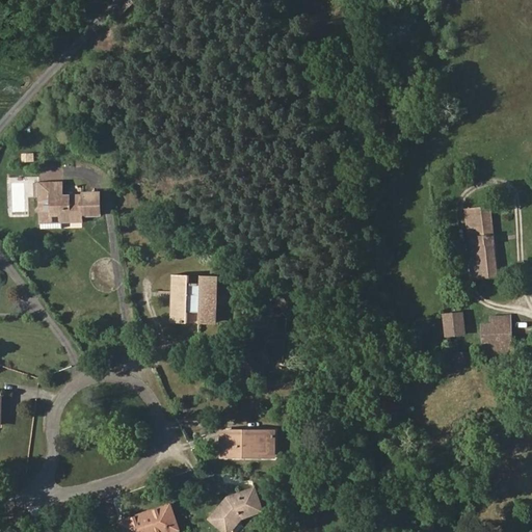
[(45,174),(65,175),(65,165),(45,164),(45,174)]
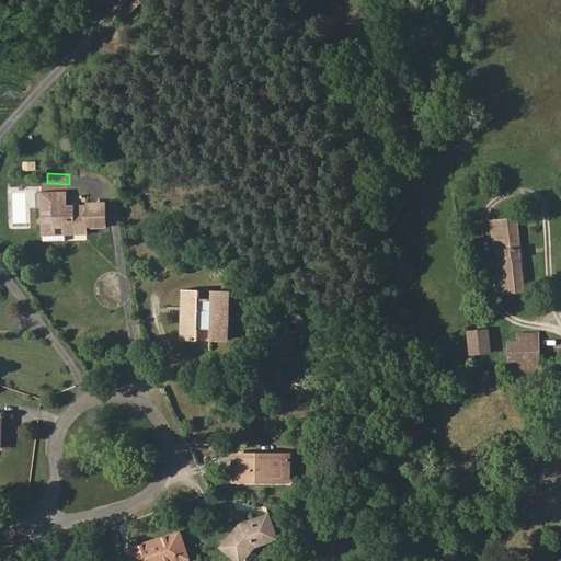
[(92,227),(104,227),(104,203),(86,203),(86,208),(66,208),(54,209),(54,194),(36,194),(36,209),(42,209),(42,218),(38,222),(43,226),(43,236),(65,236),(65,231),(87,230),(90,226),(92,227)]
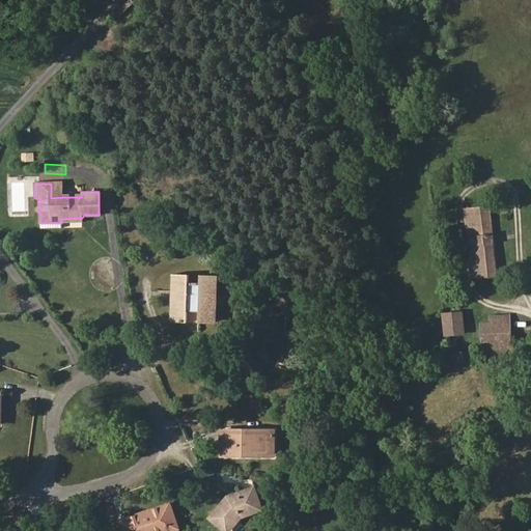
[(62,197),(62,184),(51,184),(51,198),(62,197)]
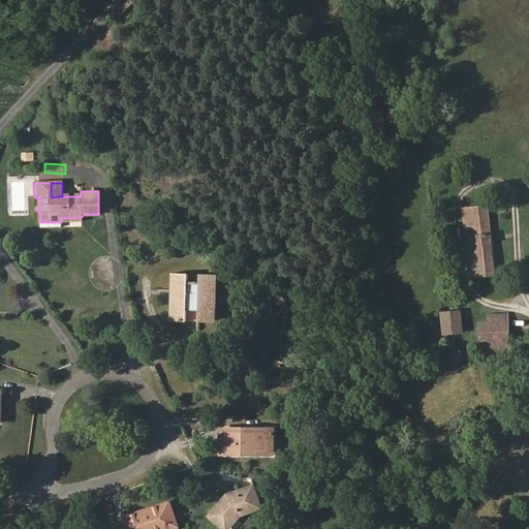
[(470,277),(496,275),(488,205),(463,208),(466,232),(473,231),(476,260),(469,261),(470,277)]
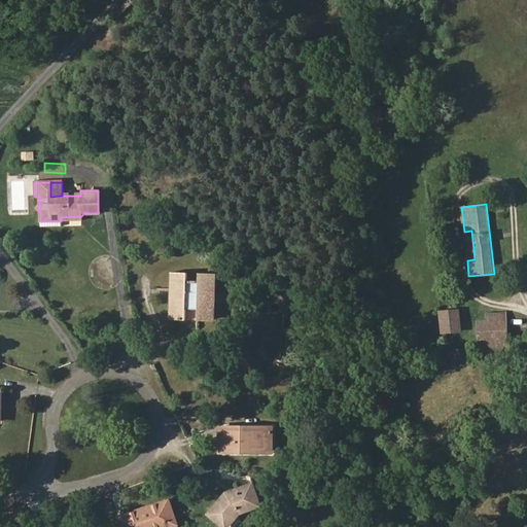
[(199,319),(214,319),(214,275),(200,274),(200,281),(187,281),(187,274),(172,273),(170,318),(186,318),(186,310),(199,310),(199,319)]
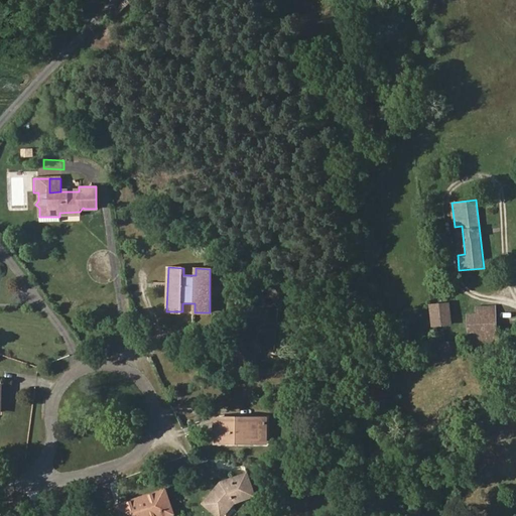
[(432,317),(450,316),(449,304),(431,306),(432,317)]
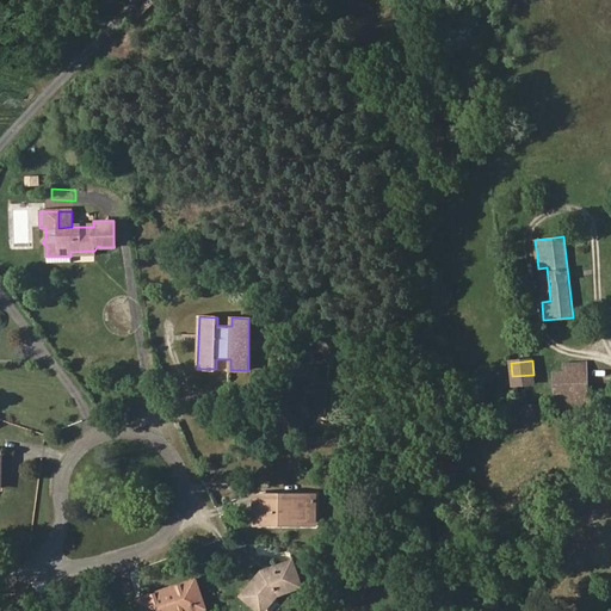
[(588,406),(588,395),(586,364),(566,365),(566,374),(556,374),(557,407),(588,406)]
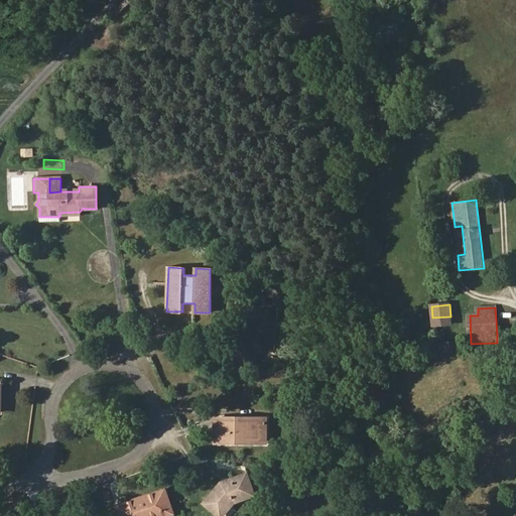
[(432,326),(450,325),(450,316),(432,317),(432,326)]
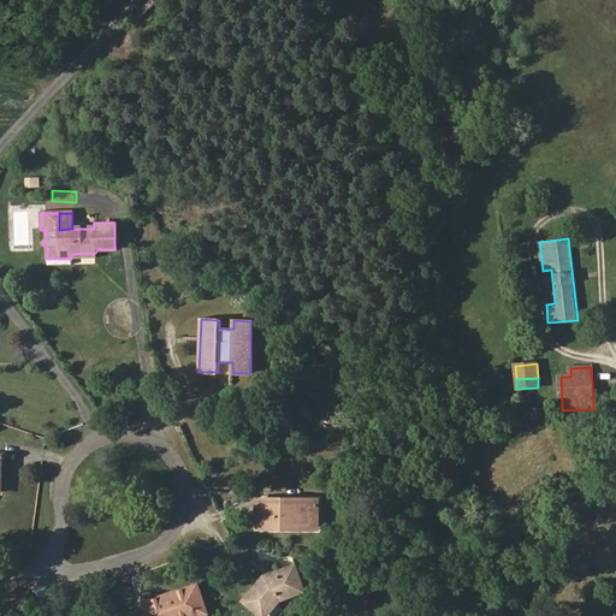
[(525,421),(550,420),(550,412),(550,407),(523,409),(525,421)]
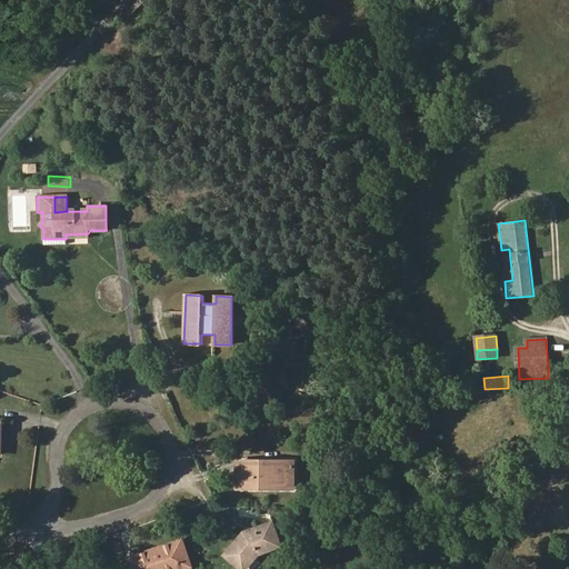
[(238,488),(281,488),(281,471),(293,471),(293,461),(238,461),(238,488)]
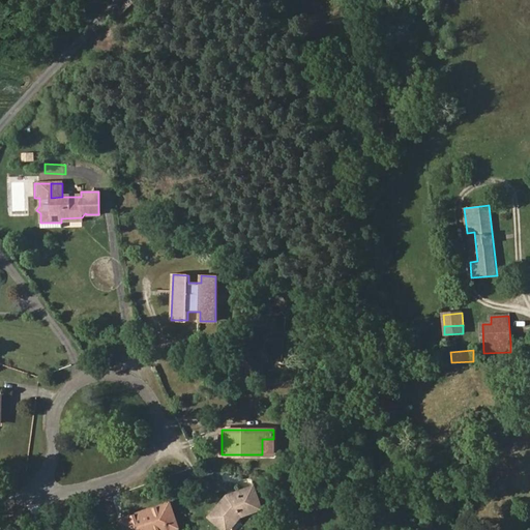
[(262,454),(272,454),(273,439),(262,439),(262,454)]
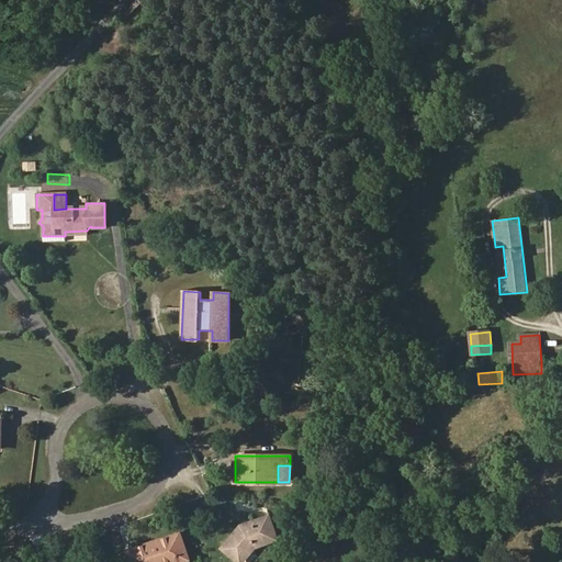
[(256,548),(278,540),(269,516),(240,526),(221,549),(236,561),(247,549),(251,552),(256,548)]
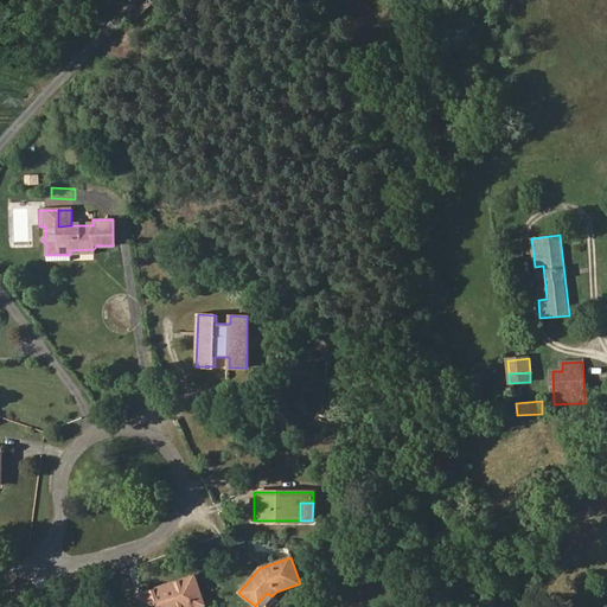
[(195,606),(204,604),(195,576),(136,596),(140,606),(195,606)]
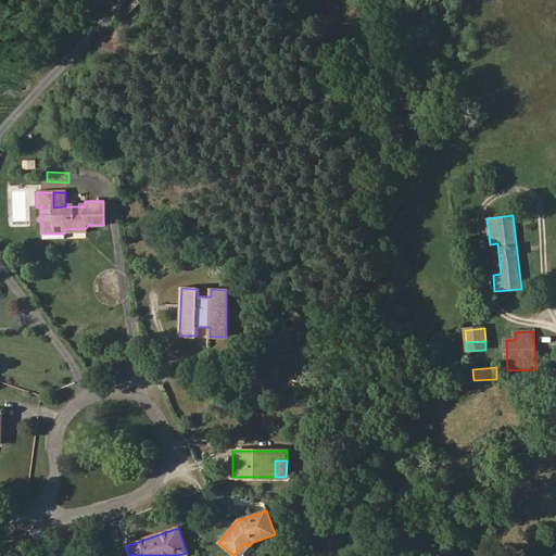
[(234,555),(241,555),(249,546),(244,543),(234,555)]
